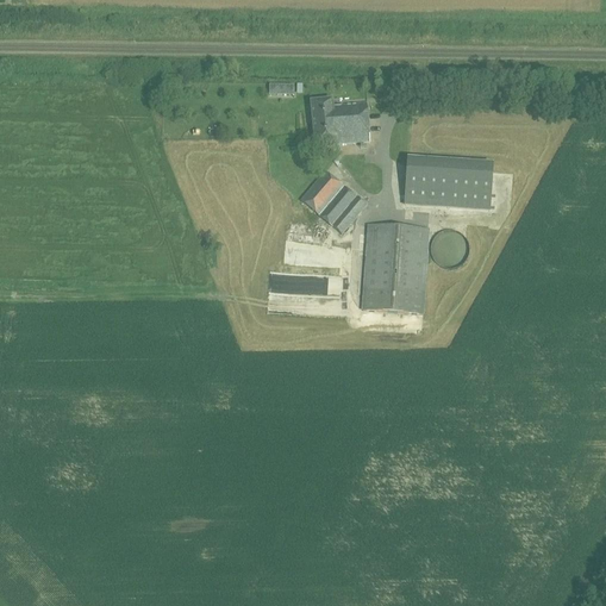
[(291,93),(291,83),(279,83),(279,93),(291,93)]
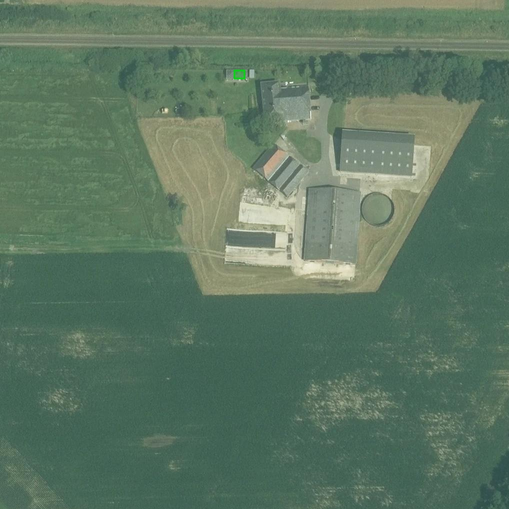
[(259,84),(260,104),(306,101),(305,85),(276,87),(276,82),(259,84)]
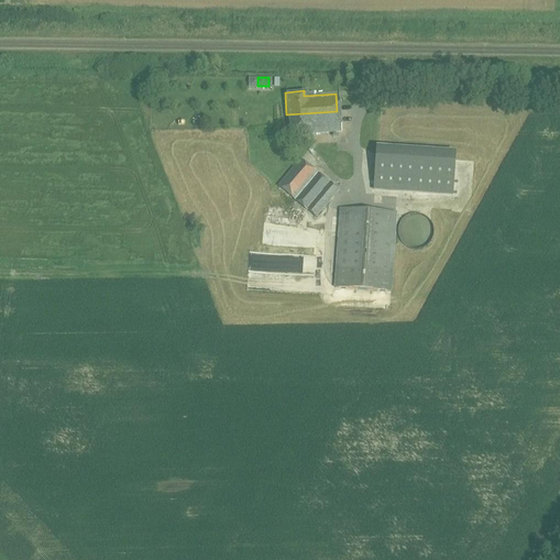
[(286,114),(288,134),(309,132),(309,131),(339,128),(337,111),(286,114)]
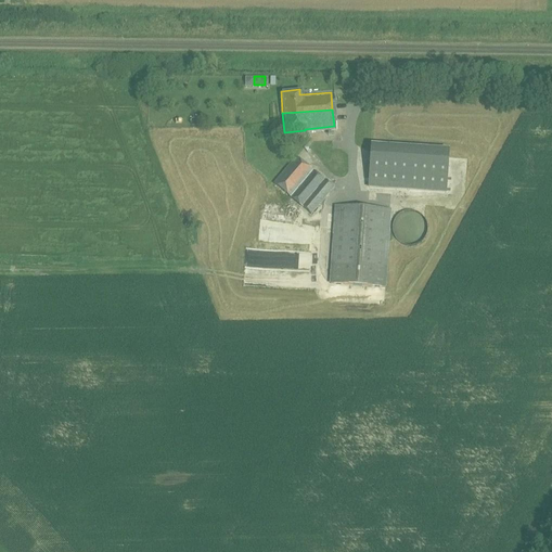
[(271,181),(309,212),(331,184),(293,154),(271,181)]
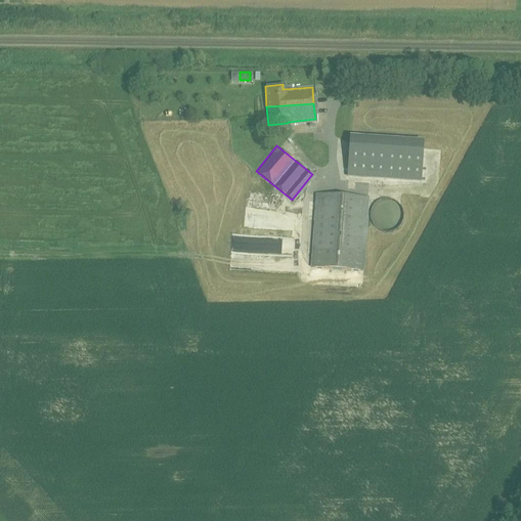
[(346,174),(418,179),(420,152),(348,146),(346,174)]
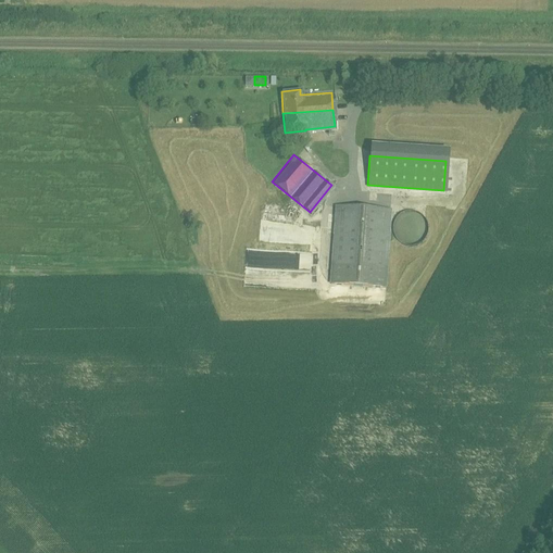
[(327,281),(382,286),(388,208),(332,204),(327,281)]
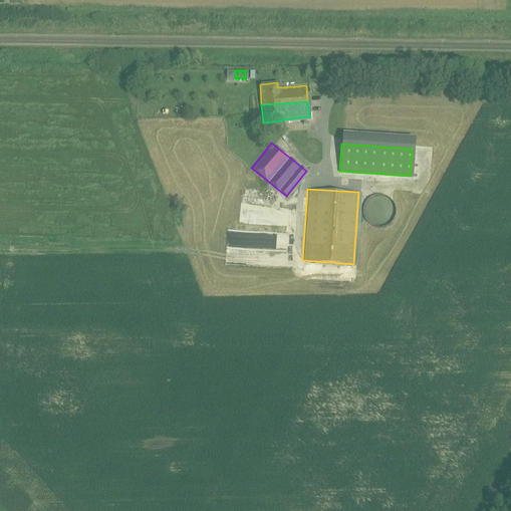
[(398,201),(401,196),(394,191),(391,196),(398,201)]
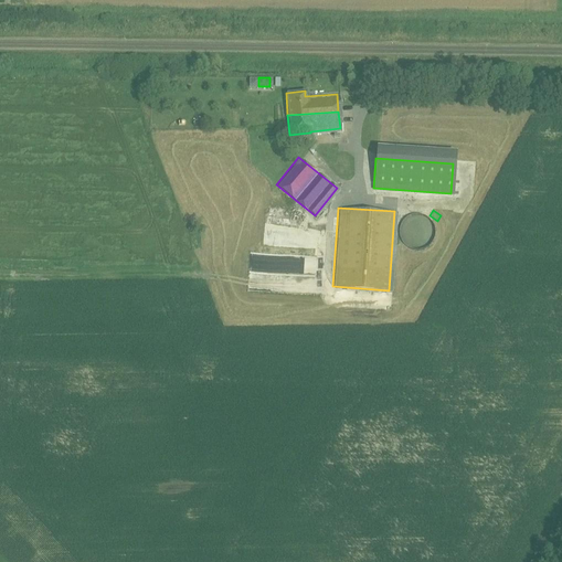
[(396,226),(396,228),(396,230),(396,231),(396,233),(396,234),(398,235),(398,237),(399,239),(400,240),(401,241),(402,242),(403,243),(404,244),(405,245),(406,246),(409,246),(410,247),(411,247),(413,247),(414,247),(416,247),(417,247),(419,246),(421,246),(422,245),(423,245),(425,244),(426,243),(427,242),(428,241),(430,240),(430,239),(431,236),(431,235),(432,234),(432,232),(432,231),(432,229),(432,228),(432,226),(432,224),(431,223),(431,222),(430,220),(428,219),(427,218),(426,216),(425,215),(424,214),(423,214),(422,213),(420,212),(419,212),(417,212),(415,212),(414,211),(412,212),(411,212),(410,212),(407,213),(406,213),(405,214),(404,214),(403,215),(401,216),(401,218),(400,219),(399,221),(398,222),(398,223),(396,225),(396,226)]
